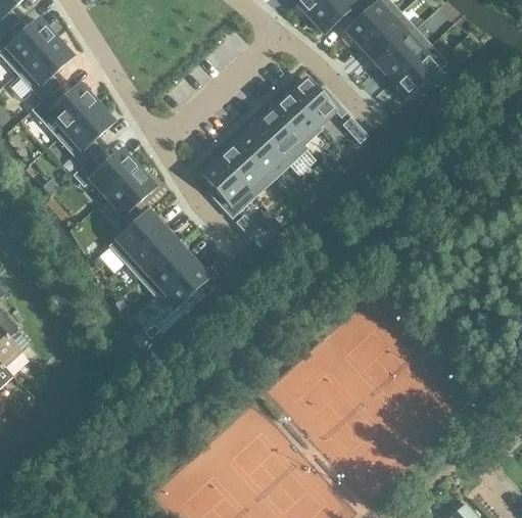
[(0,0),(0,31),(2,34),(10,27),(19,17),(11,8),(20,0),(0,0)]
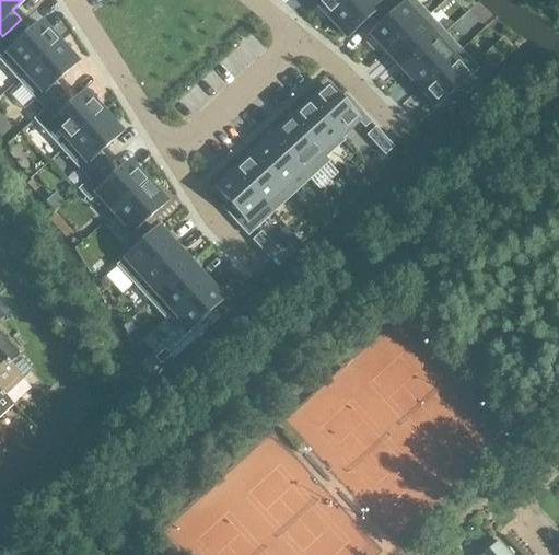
[(317,0),(330,13),(345,0),(317,0)]
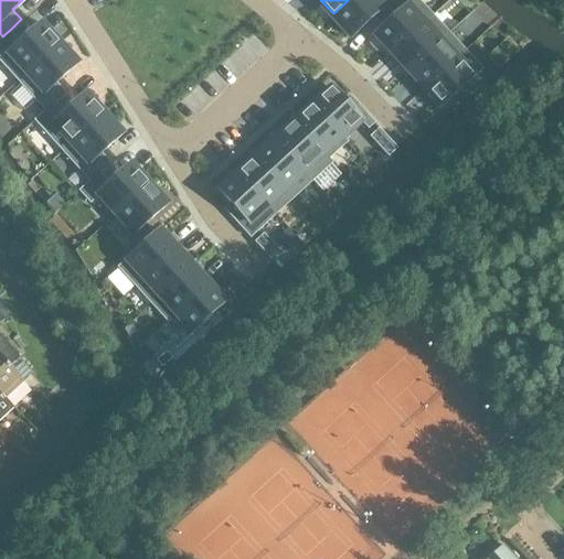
[(348,0),(333,13),(352,33),(374,13),(383,23),(402,7),(396,0),(386,0),(384,2),(382,0),(348,0)]
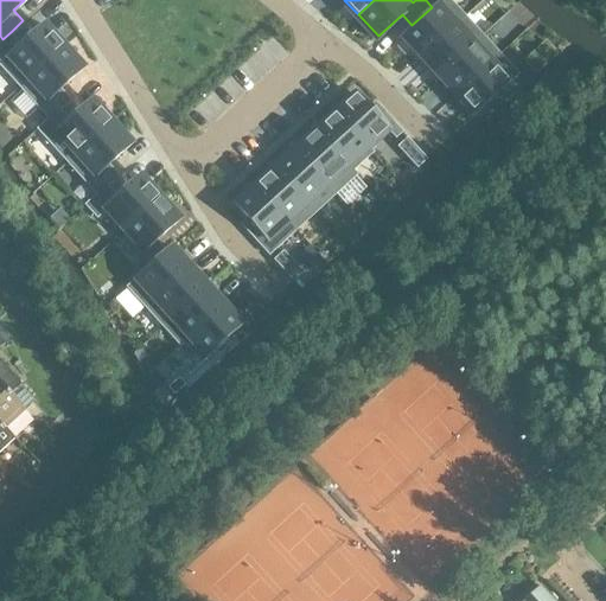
[(412,25),(404,32),(422,52),(466,12),(454,0),(439,0),(432,7),(412,25)]
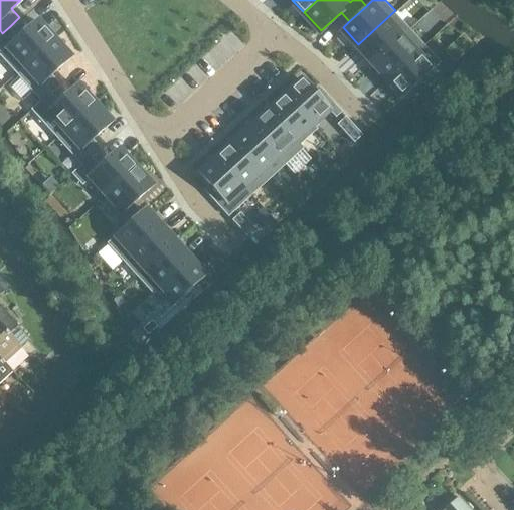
[(395,10),(358,44),(372,60),(409,26),(395,10)]
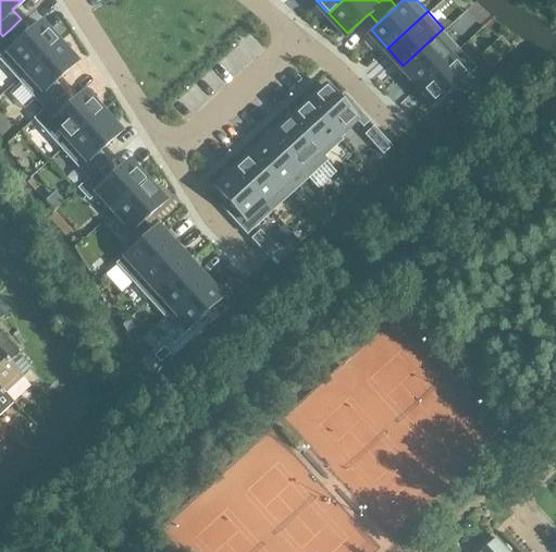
[(449,16),(443,22),(446,25),(453,20),(449,16)]
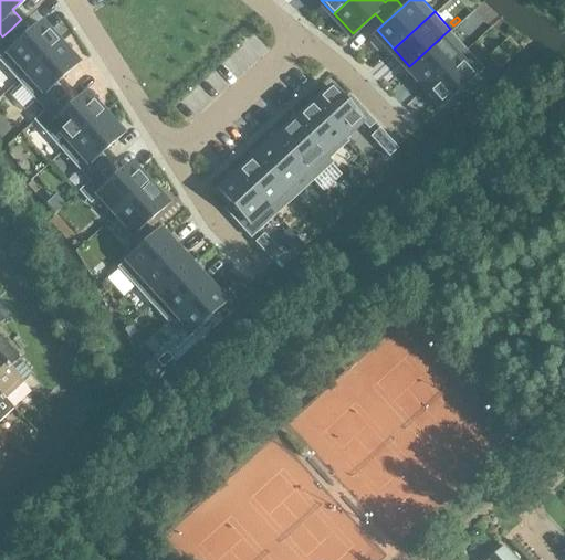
[(2,37),(0,38),(0,54),(19,76),(61,39),(42,19),(20,39),(11,29),(2,37)]
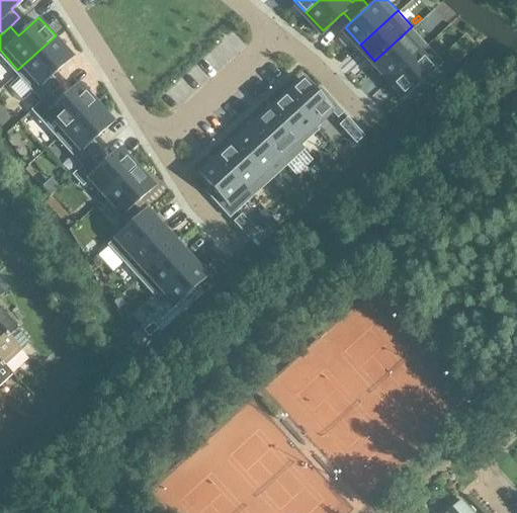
[(412,26),(374,61),(390,77),(427,43),(412,26)]
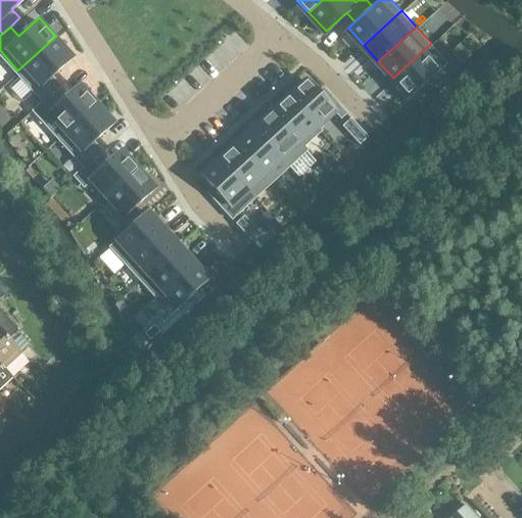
[(56,36),(17,71),(43,99),(51,92),(61,83),(52,74),(74,55),(56,36)]
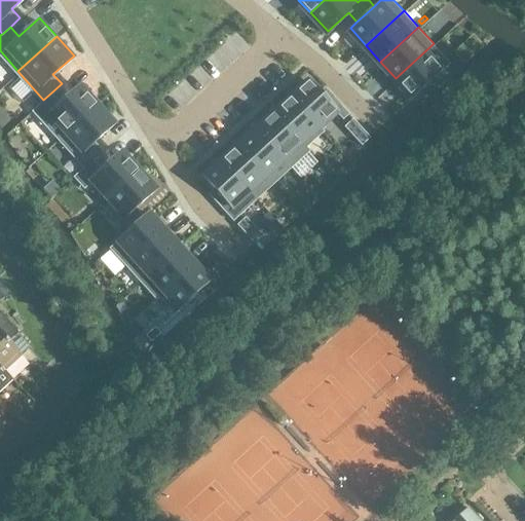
[(464,40),(455,49),(461,56),(471,46),(464,40)]
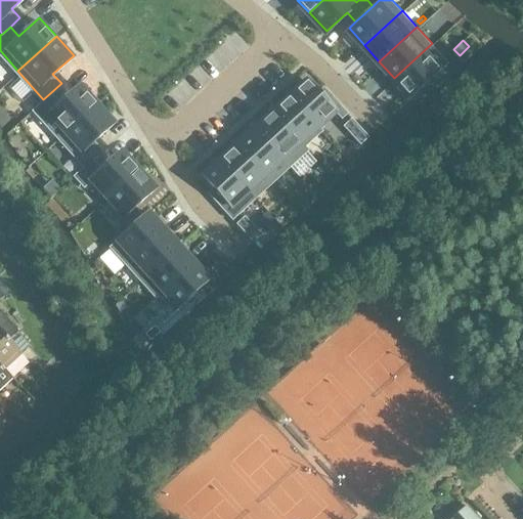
[(432,43),(394,78),(409,95),(447,60),(432,43)]
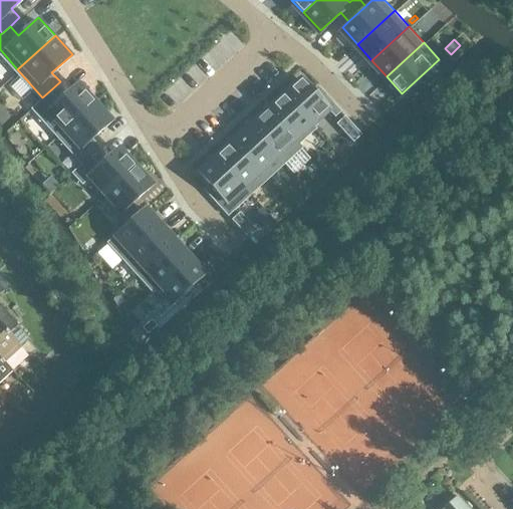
[(302,76),(285,92),(312,122),(312,121),(329,106),(328,104),(320,96),(312,87),(302,76)]
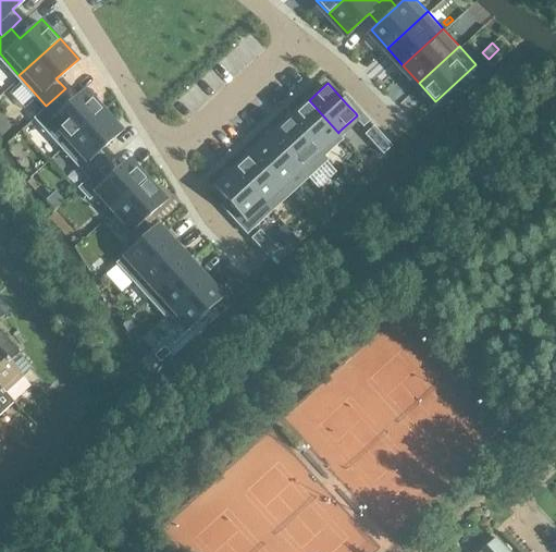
[(46,106),(36,114),(63,145),(103,108),(85,88),(63,108),(54,98),(46,106)]
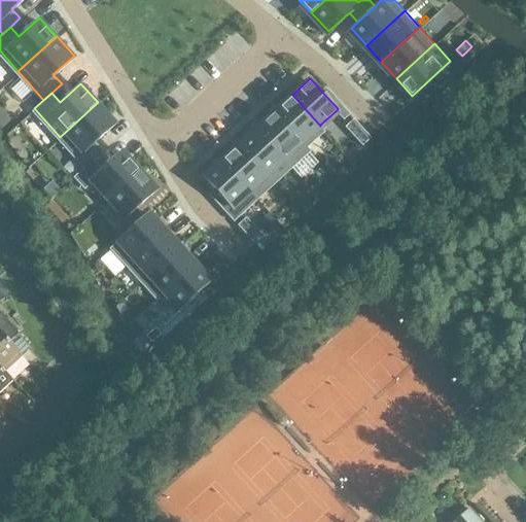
[(326,84),(320,90),(328,99),(334,94),(326,84)]
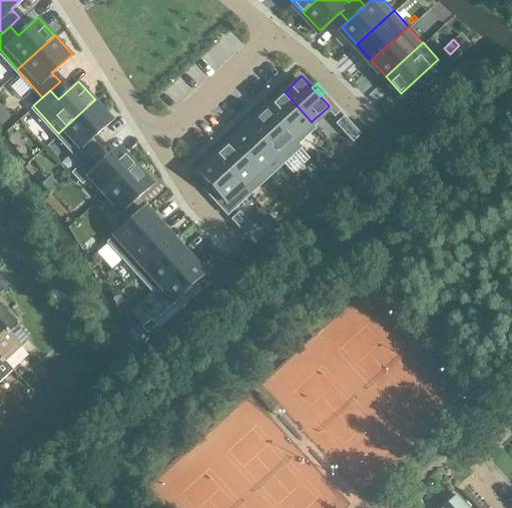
[(325,91),(320,96),(328,104),(333,99),(325,91)]
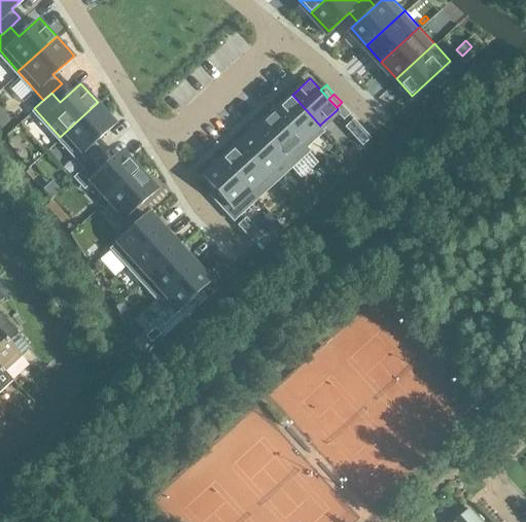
[(292,95),(275,110),(306,145),(307,144),(323,129),(320,125),(320,126),(292,95)]
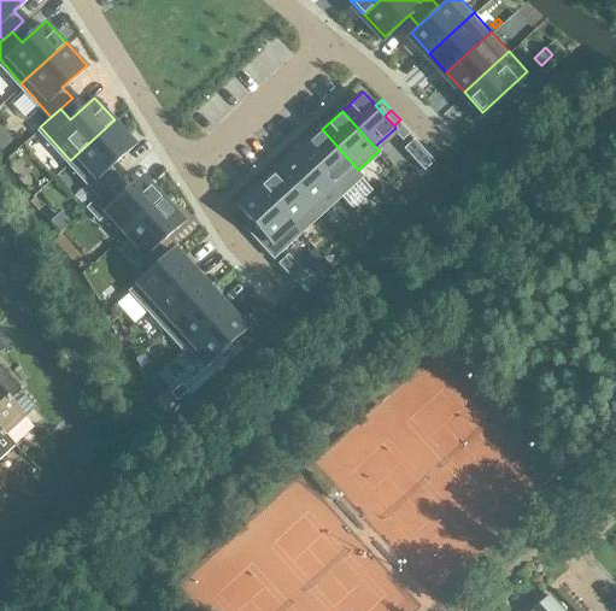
[(115,119),(70,160),(100,194),(110,186),(121,175),(111,164),(135,142),(115,119)]
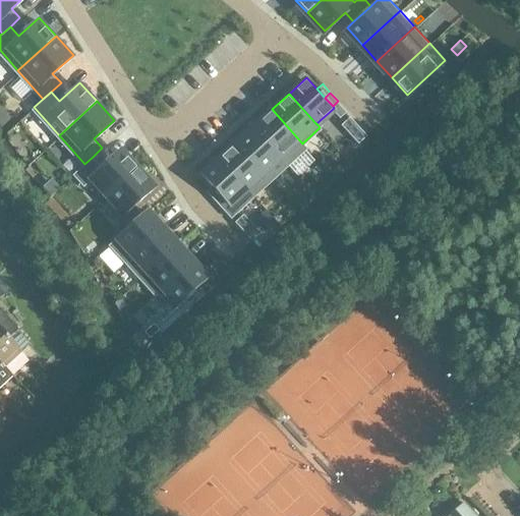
[(338,101),(333,106),(334,108),(340,116),(346,110),(338,101)]
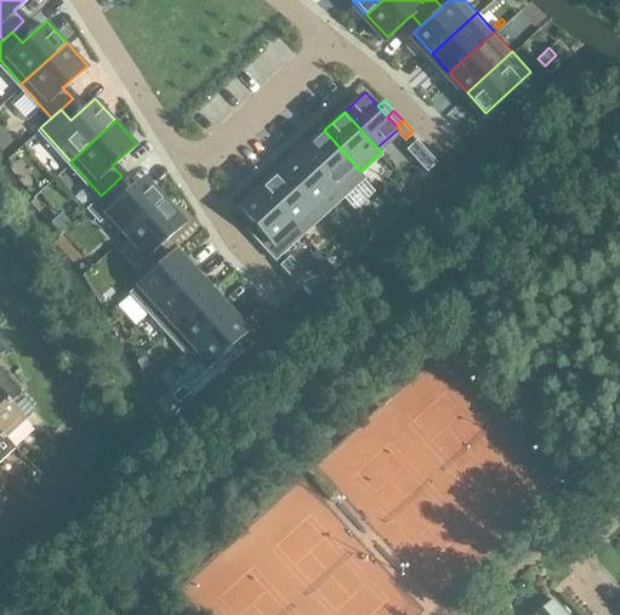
[(324,130),(303,148),(345,194),(365,175),(362,170),(360,171),(324,130)]
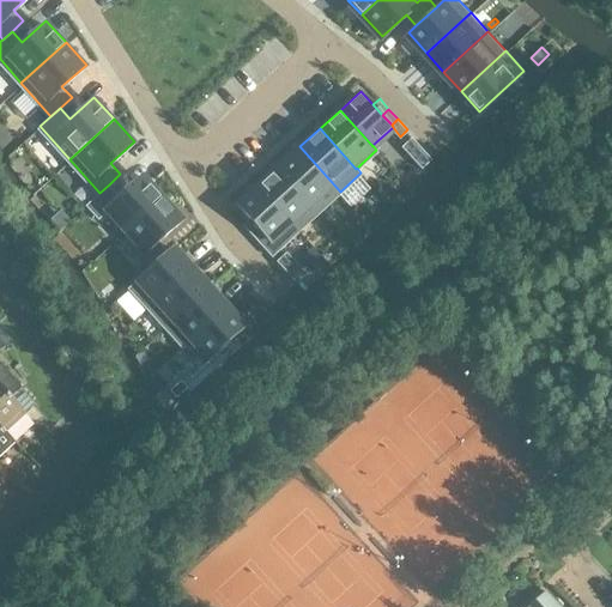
[(412,134),(403,144),(408,151),(419,141),(412,134)]
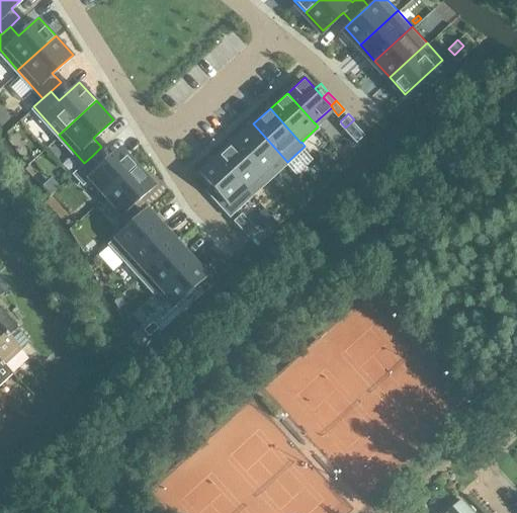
[(354,119),(345,127),(351,134),(359,126),(354,119)]
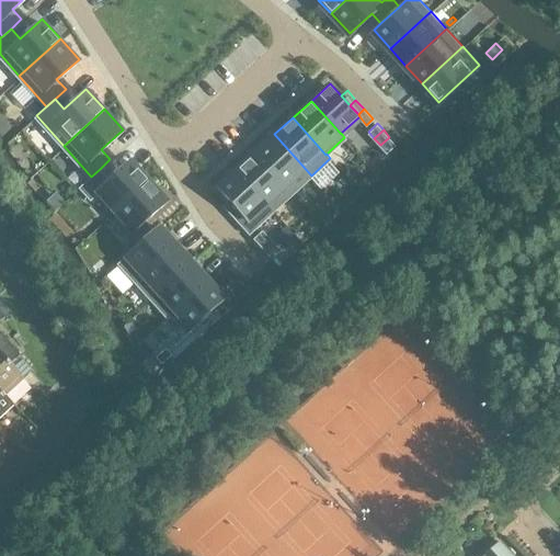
[(274,134),(255,151),(293,192),(311,176),(274,134)]
